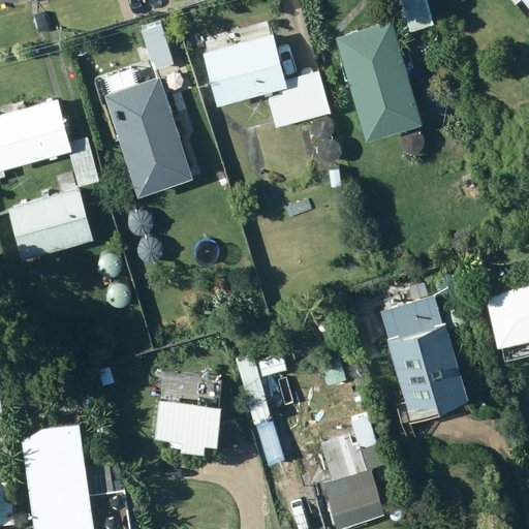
[(400,0),(411,35),(433,28),(425,0),(400,0)]
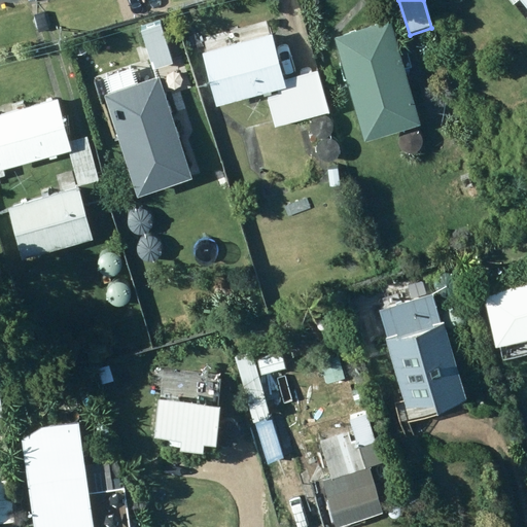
[(335,41),(364,144),(422,128),(392,25),(335,41)]
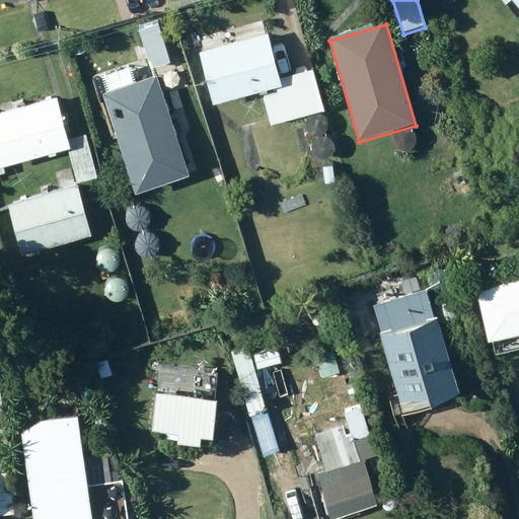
[(139,32),(152,70),(171,64),(158,25),(139,32)]
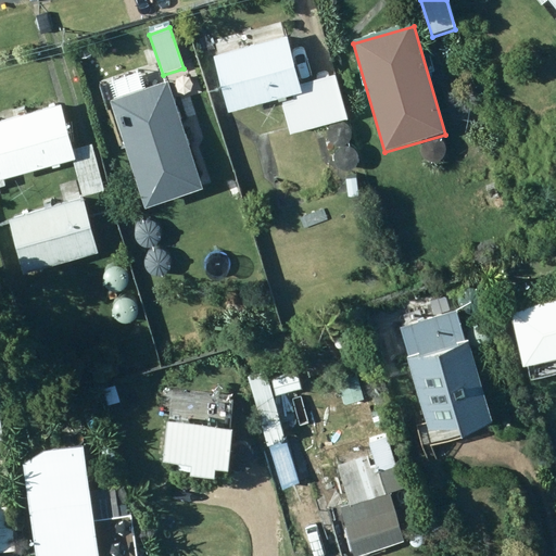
[(287,40),(215,59),(229,113),(281,100),(291,136),(346,122),(335,77),(299,87),(287,40)]
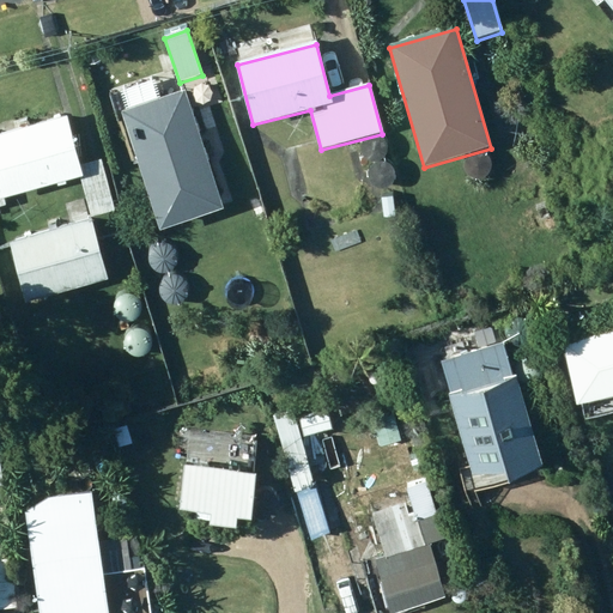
[(121,114),(161,234),(225,212),(186,92),(121,114)]
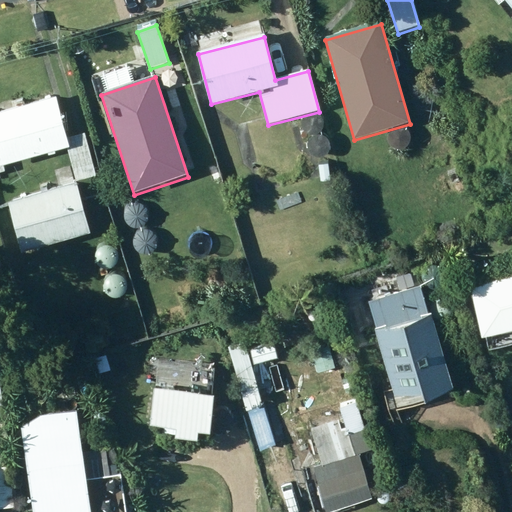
[(55,99),(0,113),(0,172),(3,172),(3,169),(69,150),(78,182),(96,177),(84,134),(66,139),(55,99)]
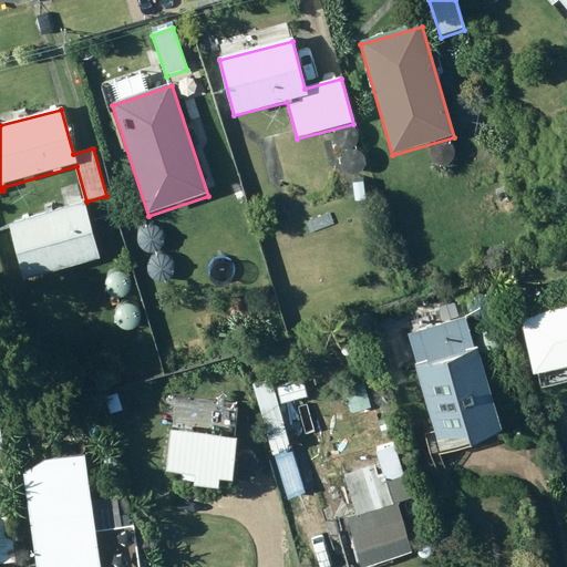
[(354,184),(359,203),(370,199),(366,181),(354,184)]
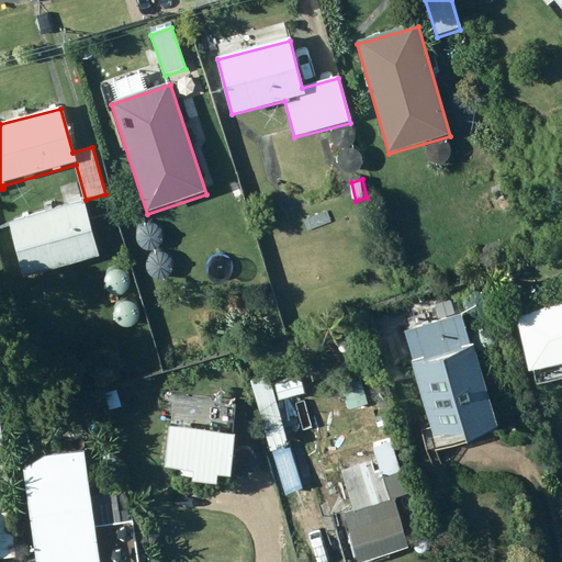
[(83,202),(9,224),(24,279),(99,258),(83,202)]
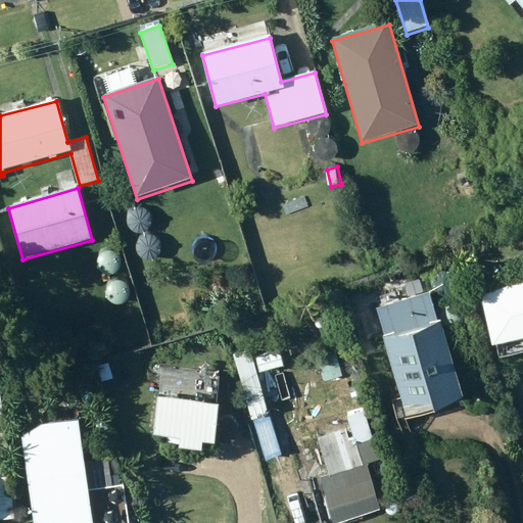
[(325,191),(276,206),(281,225),(330,210),(325,191)]
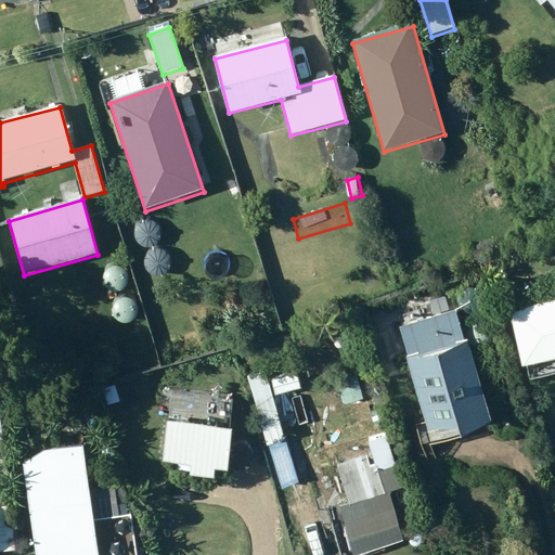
[(516,302),(519,302),(521,304),(524,304),(526,302),(528,300),(529,299),(529,297),(530,295),(530,293),(529,291),(528,288),(526,287),(524,286),(523,286),(519,286),(517,287),(516,288),(514,291),(514,293),(513,294),(514,296),(514,299),(515,300),(516,302)]
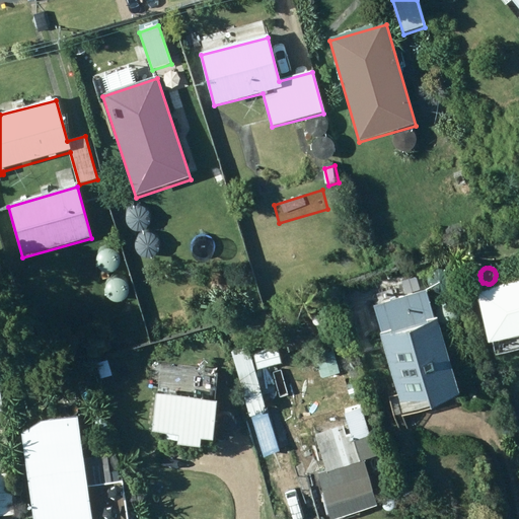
[(518,283),(477,294),(490,345),(518,338),(518,283)]
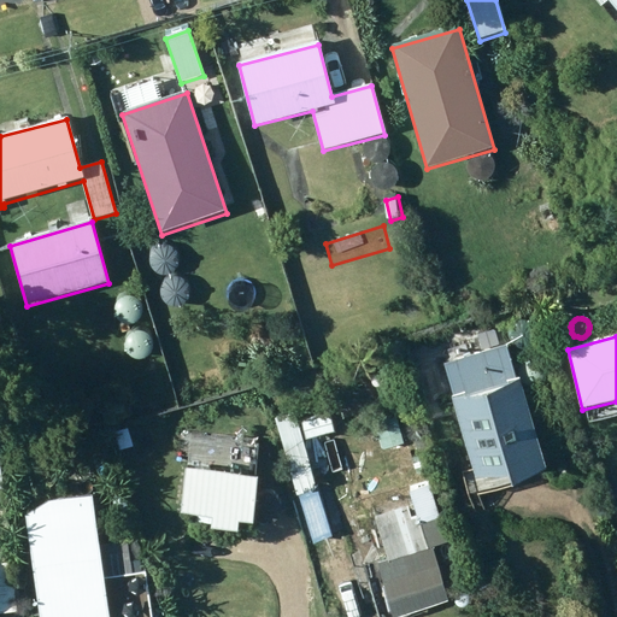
[(548,472),(521,381),(517,383),(507,352),(447,370),(457,403),(453,404),(477,481),(512,481),(515,492),(548,472)]
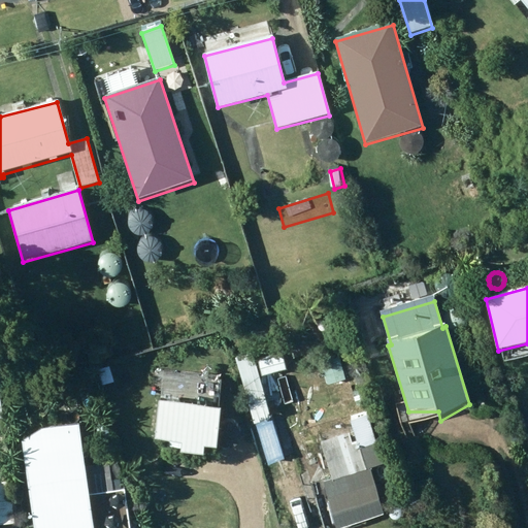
[(331,395),(337,410),(352,405),(345,389),(331,395)]
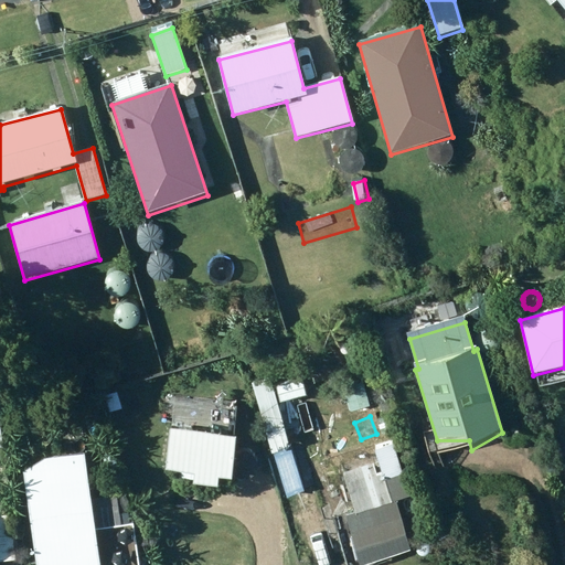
[(236,438),(170,430),(164,472),(196,476),(195,484),(219,488),(220,478),(231,479),(236,438)]
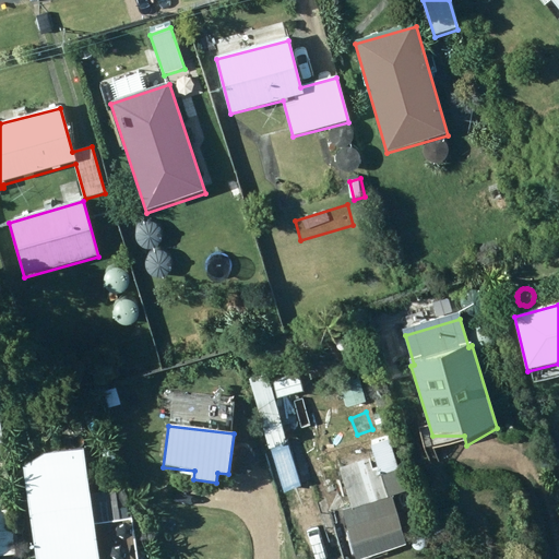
[(281,461),(304,452),(297,432),(274,441),(281,461)]
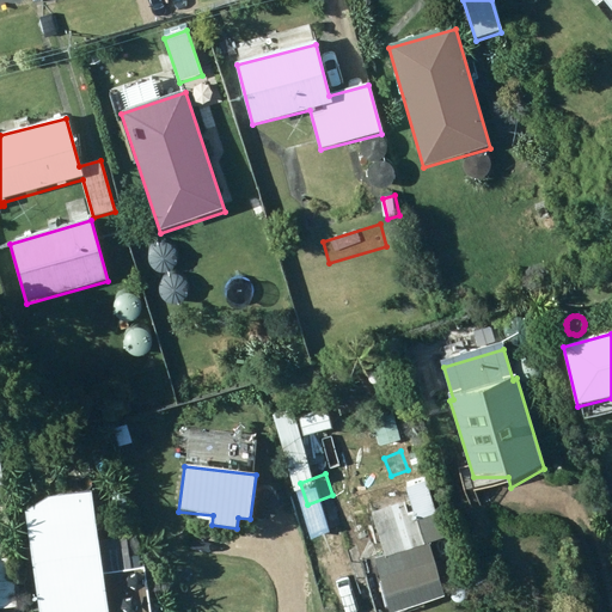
[(353,537),(422,514),(417,497),(387,506),(379,482),(352,490),(350,487),(341,489),(350,519),(347,520),(353,537)]
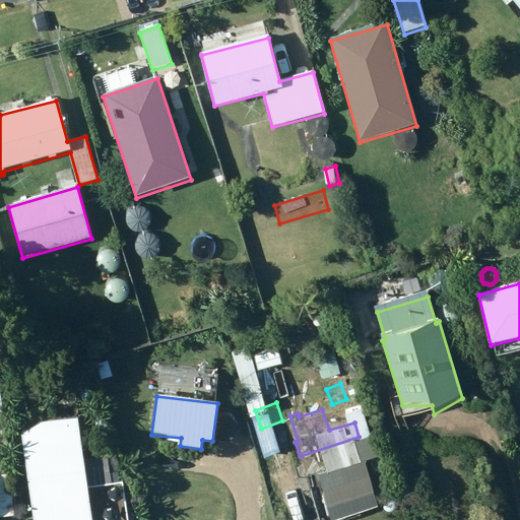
[(371,439),(354,444),(362,464),(378,458),(371,439)]
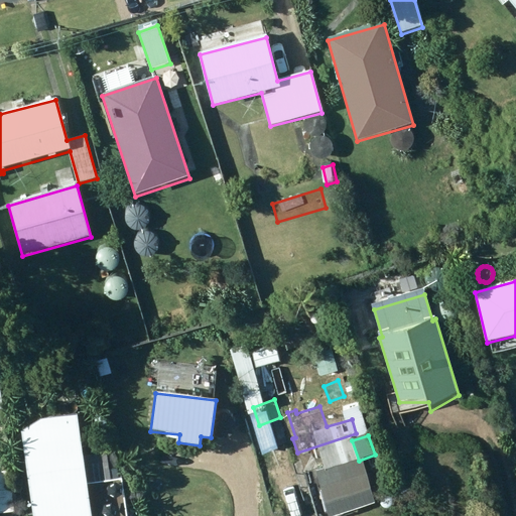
[(24,445),(33,515),(126,515),(122,482),(88,488),(81,438),(24,445)]
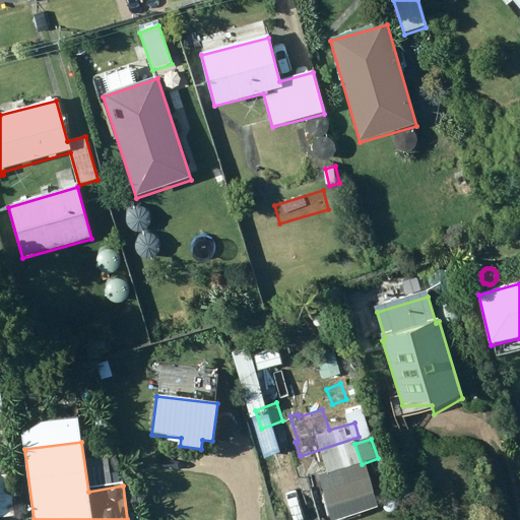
[(299,486),(287,450),(268,456),(278,493),(299,486)]
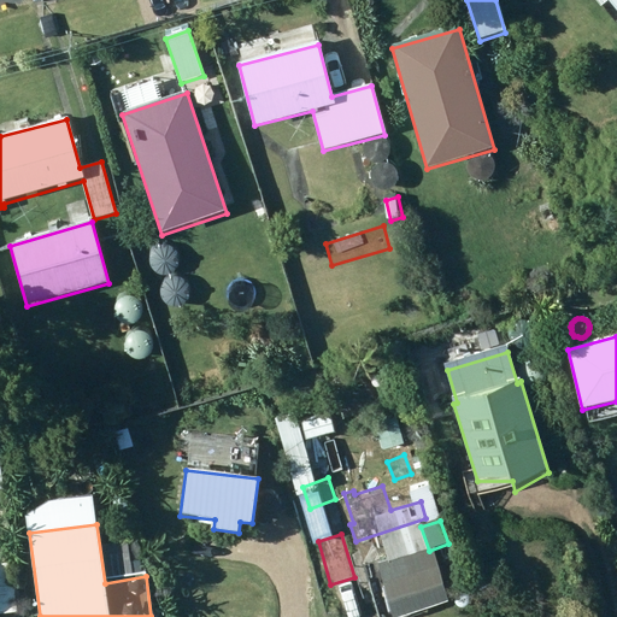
[(394,616),(410,616),(450,604),(432,551),(377,569),(394,616)]
